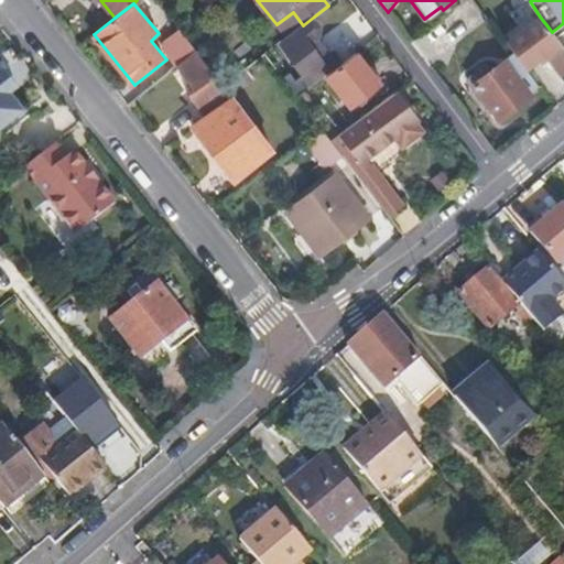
[(308,85),(342,60),(335,50),(329,53),(318,39),(321,36),(323,26),(314,17),(303,25),(280,43),(302,75),(296,79),(291,73),(285,76),(296,93),(308,85)]
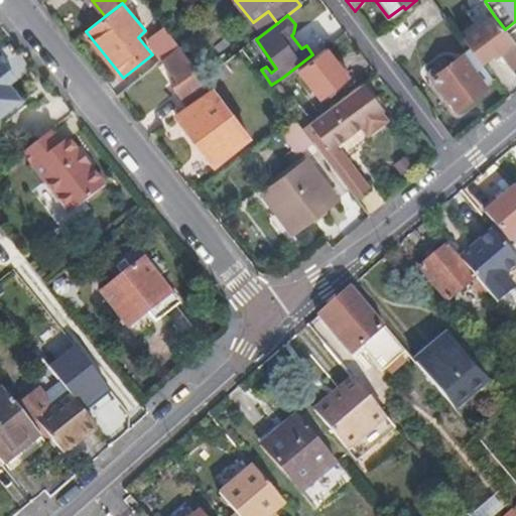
[(515,43),(505,29),(494,15),(463,38),(482,62),(493,55),(495,56),(500,52),(512,69),(515,65),(515,43)]
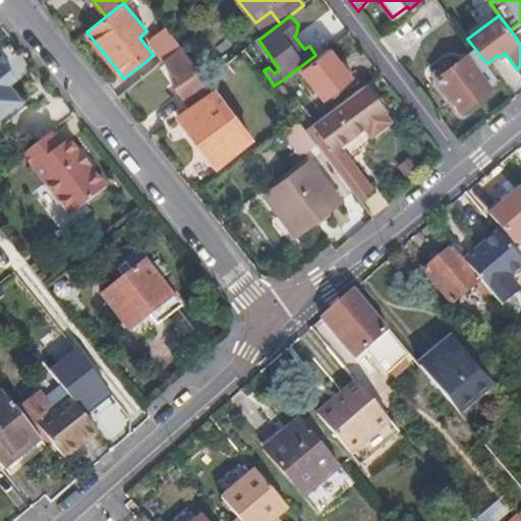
[(152,44),(164,60),(181,46),(166,25),(153,37),(152,44)]
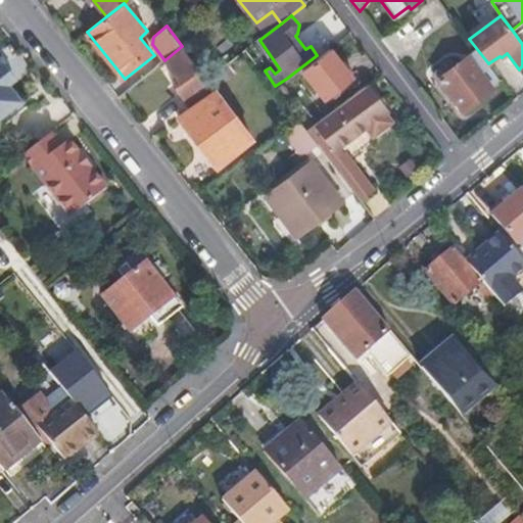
[(177,115),(218,169),(253,140),(207,80),(182,46),(164,60),(163,61),(180,83),(174,87),(176,90),(188,107),(177,115)]
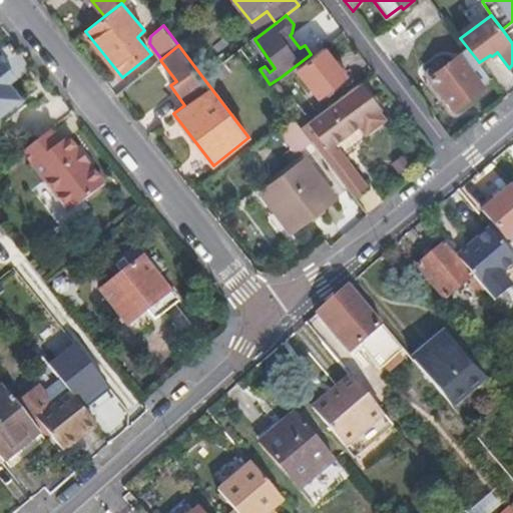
[(347,76),(325,47),(298,69),(320,97),(347,76)]
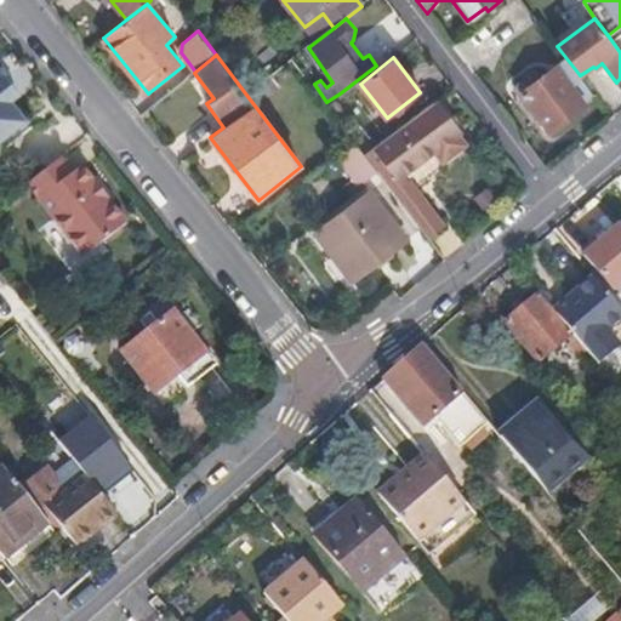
[(520,92),(551,132),(586,106),(571,86),(581,79),(565,58),(520,92)]
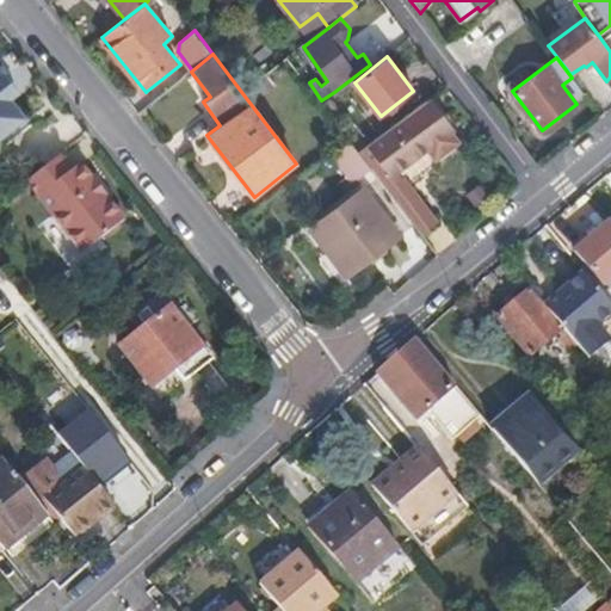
[(20,96),(4,75),(0,76),(0,87),(12,103),(20,96)]
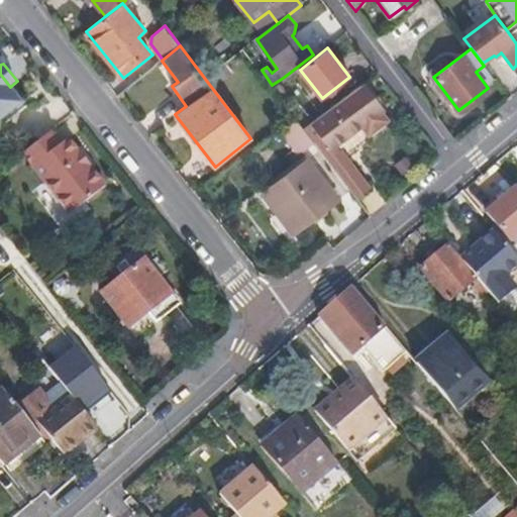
[(497,81),(485,65),(484,66),(476,72),(488,88),(497,81)]
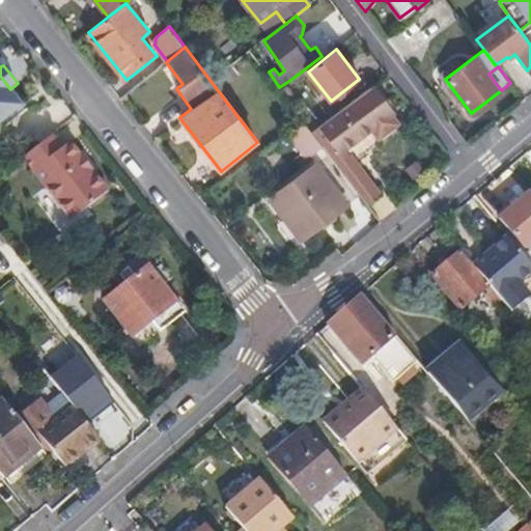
[(10,89),(0,76),(0,123),(23,106),(10,89)]
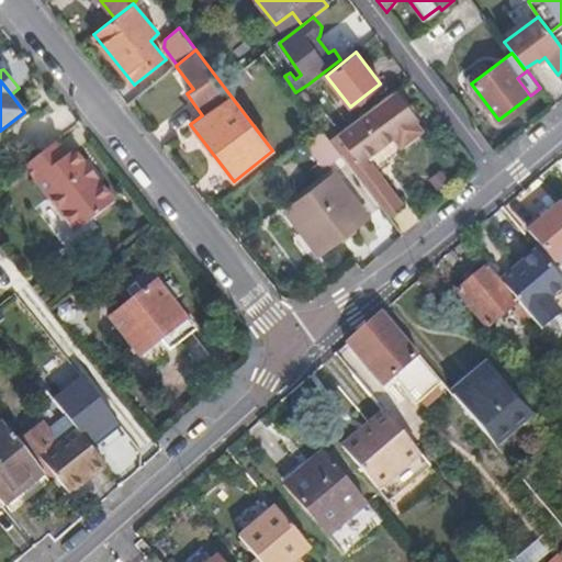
[(298,97),(305,108),(313,102),(305,91),(298,97)]
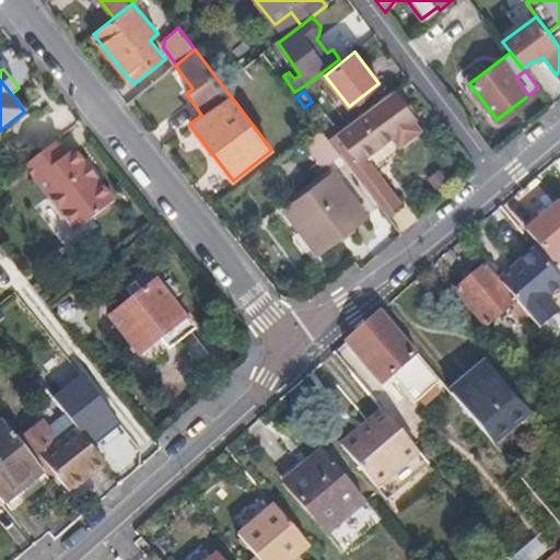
[(365,159),(418,119),(403,98),(399,101),(393,93),(329,140),(337,151),(346,144),(360,163),(365,159)]
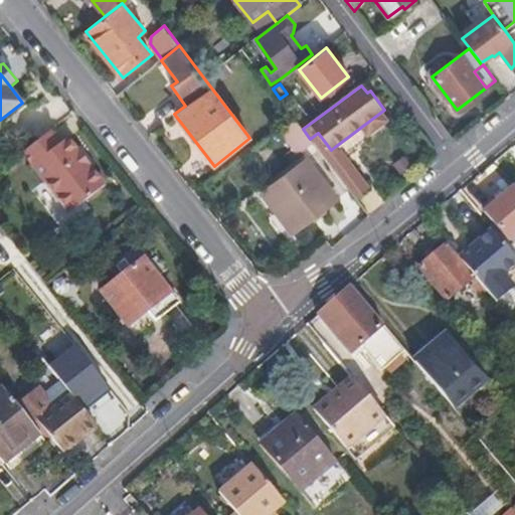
[(303,129),(296,120),(285,128),(286,128),(303,150),(313,142),(310,139),(303,129)]
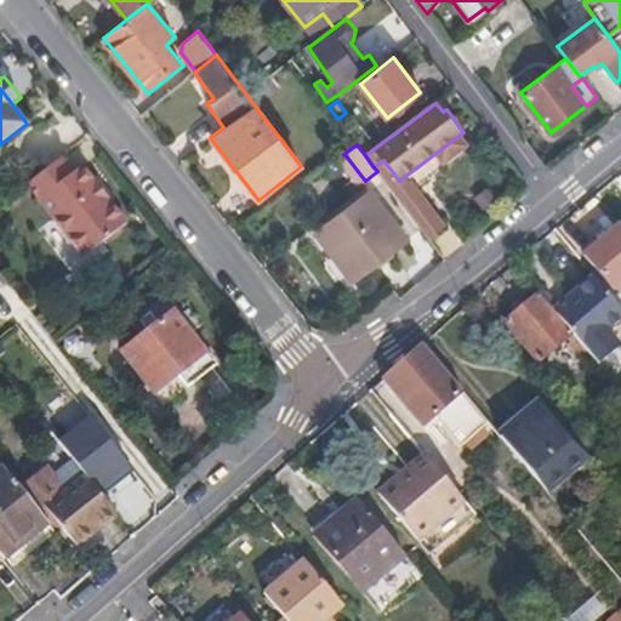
[(359,186),(365,181),(345,154),(337,159),(359,186)]
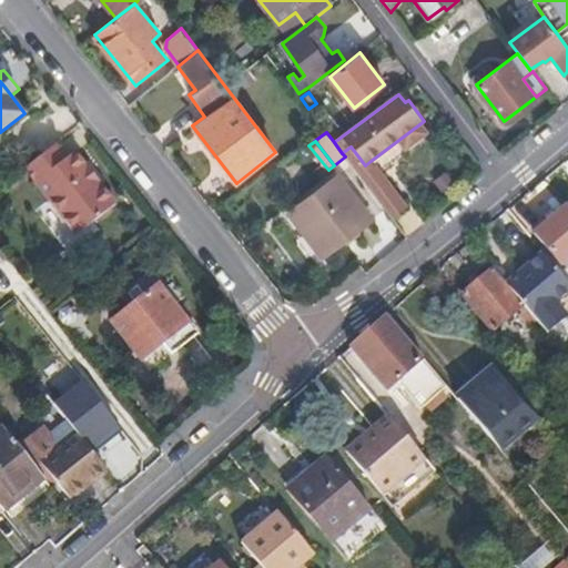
[(118,204),(75,151),(67,158),(57,144),(24,169),(77,235),(118,204)]
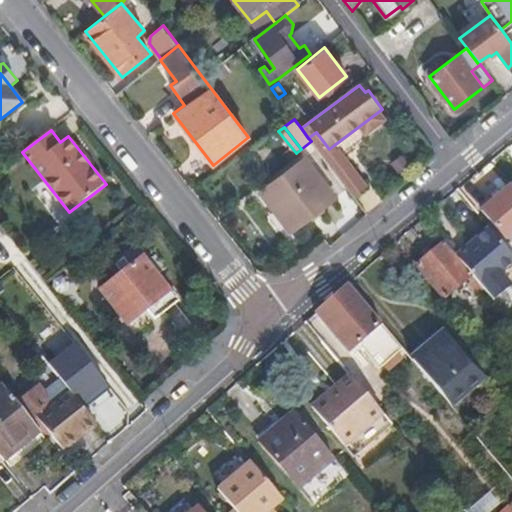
[(316,132),(308,138),(311,141),(339,177),(351,167),(334,145),(329,149),(316,132)]
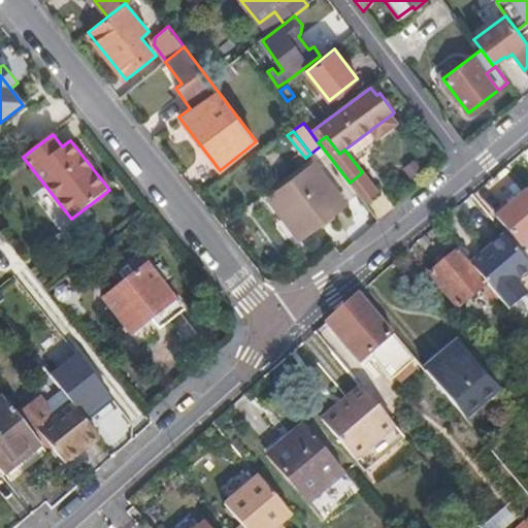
[(347,204),(315,162),(268,197),(300,239),(347,204)]
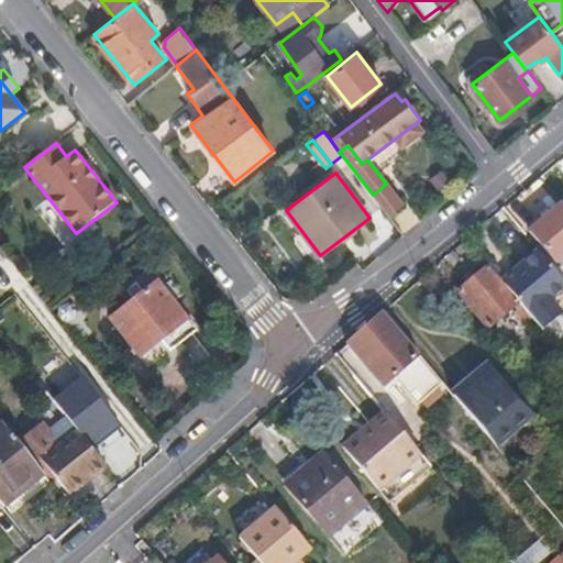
[(373,195),(389,217),(403,207),(386,184),(373,195)]
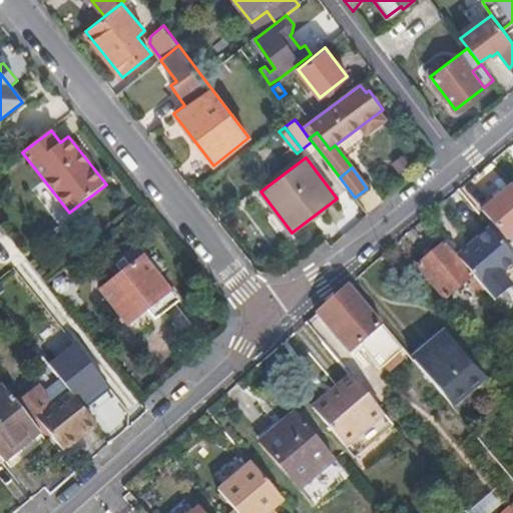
[(512,184),(482,209),(507,240),(510,237),(512,241),(512,184)]
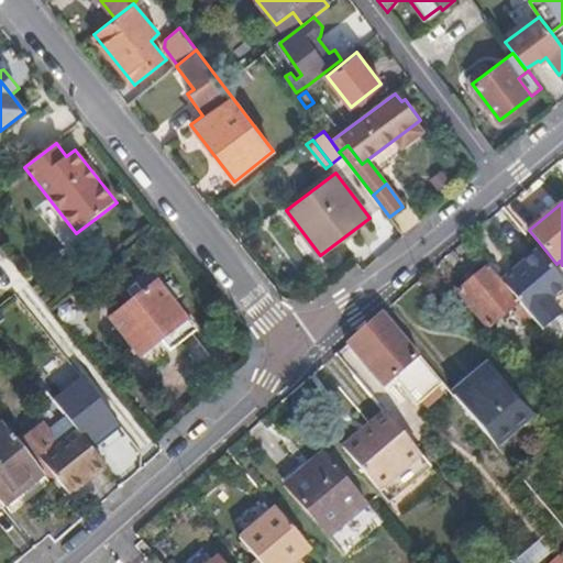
[(562,291),(562,279),(538,250),(516,267),(519,272),(505,284),(520,304),(532,318),(543,331),(562,316),(551,301),(562,291)]
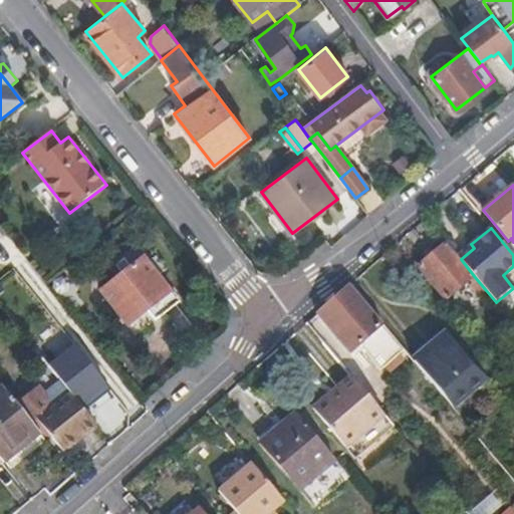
[(458,256),(446,242),(417,266),(445,301),(475,277),(461,259),(458,256)]
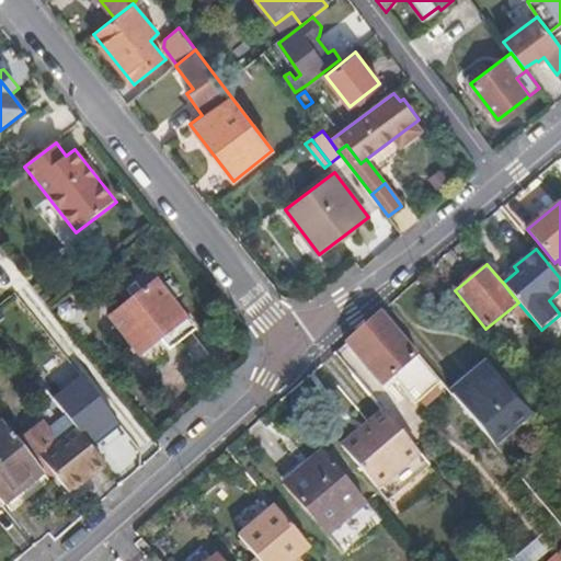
[(517,271),(514,266),(500,279),(503,283),(517,271)]
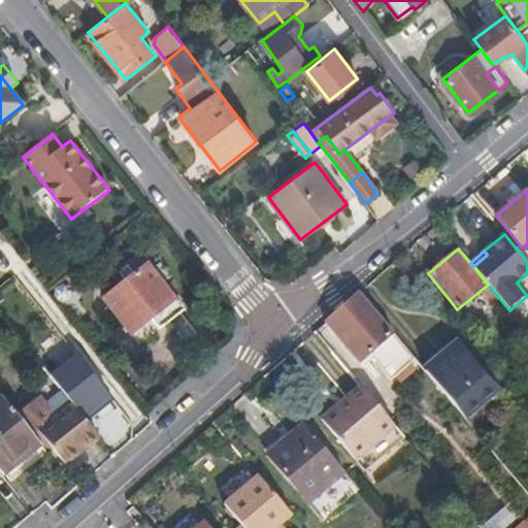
[(186,309),(149,263),(102,298),(131,335),(152,319),(160,312),(168,323),(186,309)]
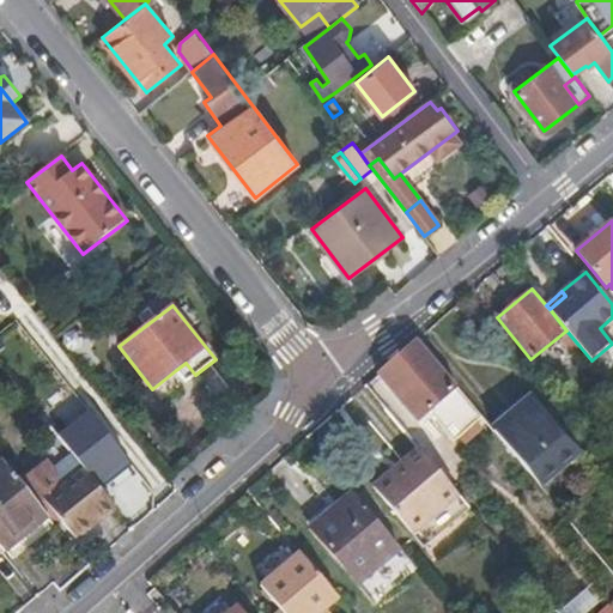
[(457,387),(417,339),(378,374),(419,420),(434,408),(457,387)]
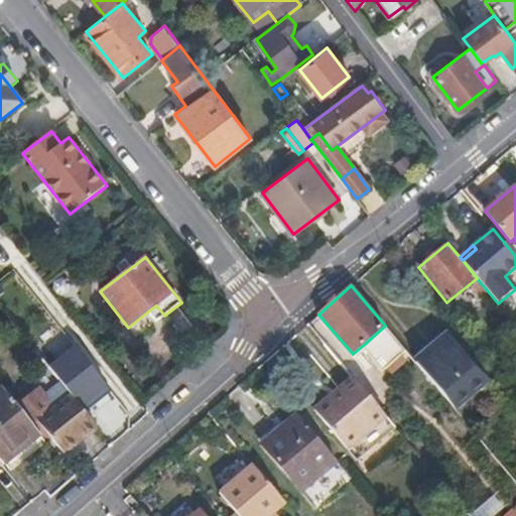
[(164,315),(156,305),(148,311),(156,323),(164,315)]
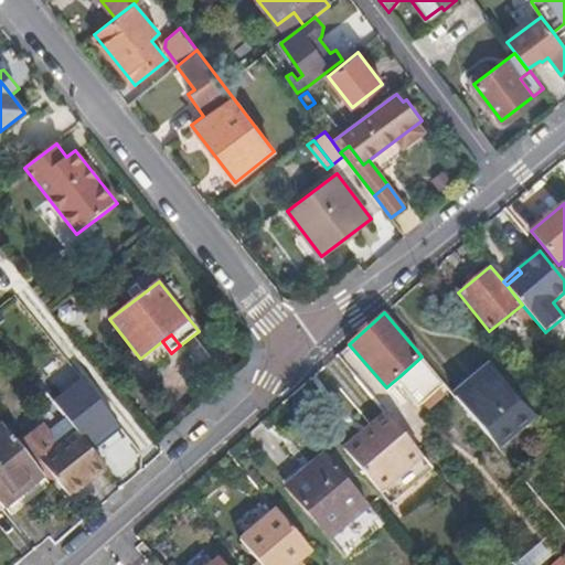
[(445,383),(422,356),(400,376),(411,391),(409,392),(420,404),(445,383)]
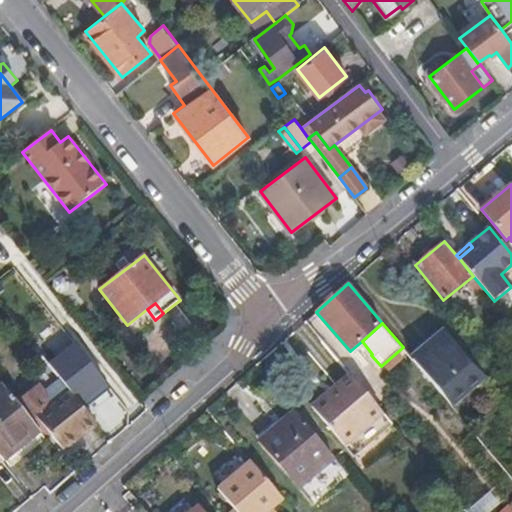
[(486,378),(445,329),(411,358),(453,406),(486,378)]
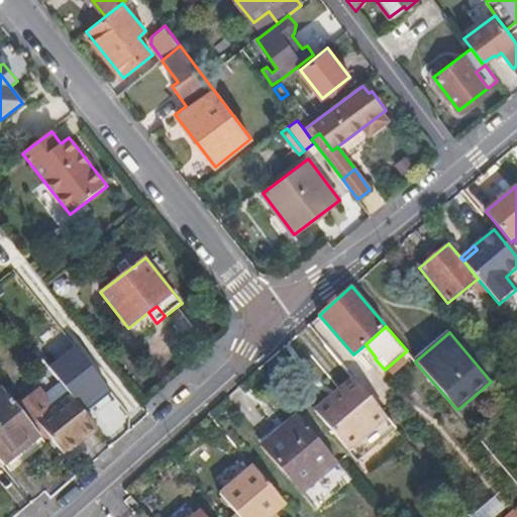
[(109,390),(75,346),(50,366),(85,409),(109,390)]
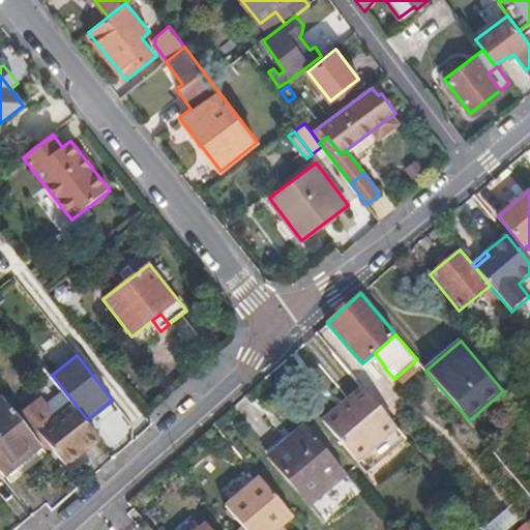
[(354,407),(328,428),(367,473),(407,439),(399,430),(363,386),(348,400),(354,407)]
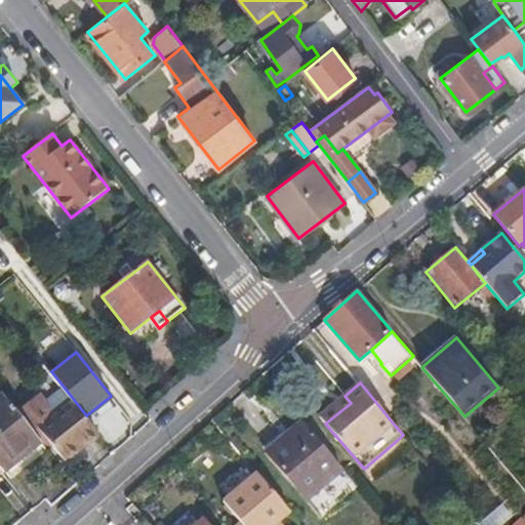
[(52,446),(66,462),(99,436),(63,390),(47,402),(41,394),(17,412),(42,443),(47,450),(52,446)]
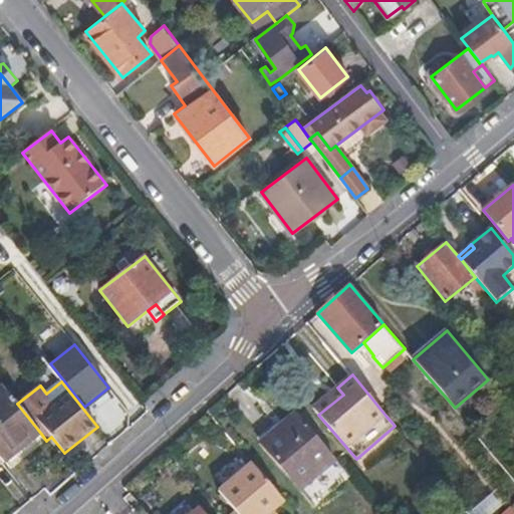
[(17,404),(3,386),(0,388),(0,457),(4,462),(4,463),(41,434),(17,404)]
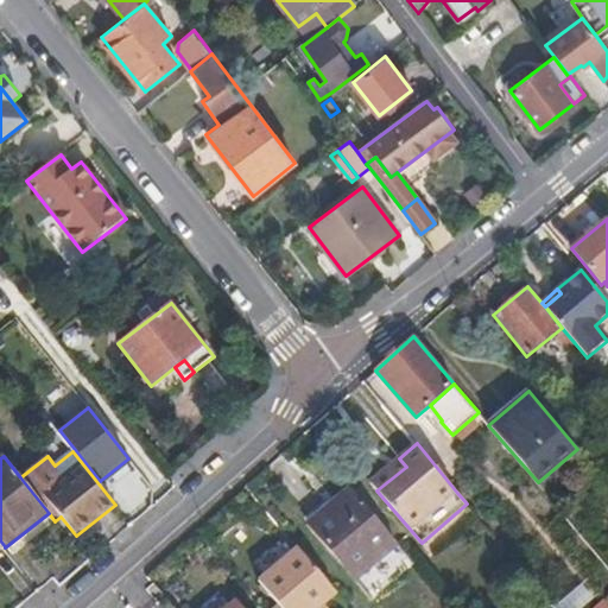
[(369,482),(377,491),(406,467),(399,458),(369,482)]
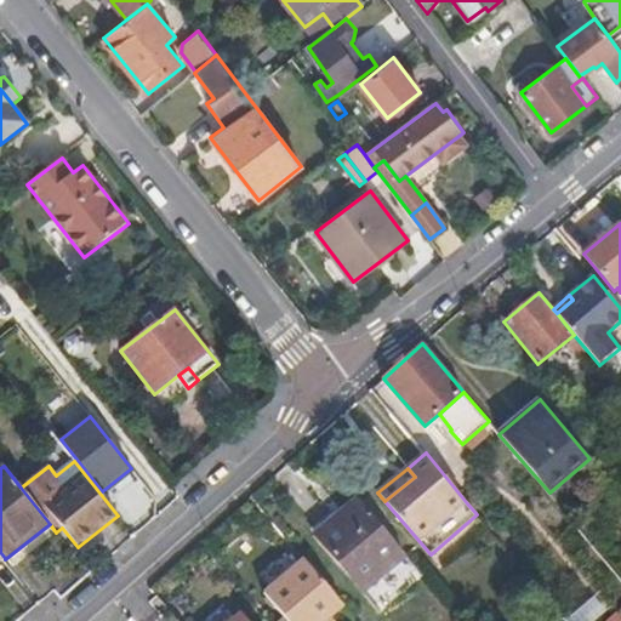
[(406,556),(358,497),(314,535),(363,593),(406,556)]
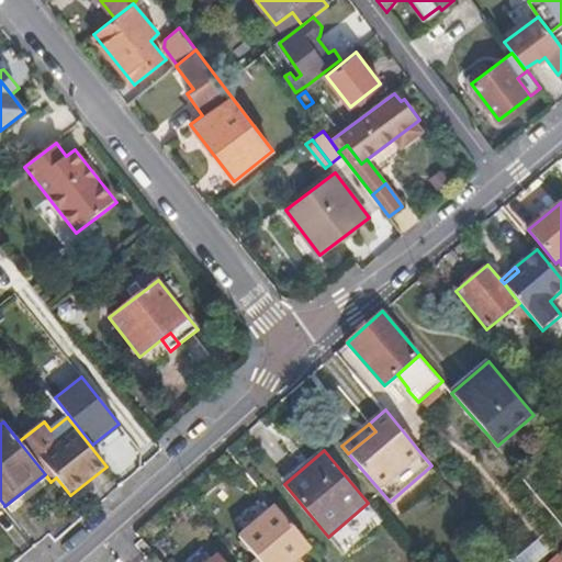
[(45,474),(4,506),(12,516),(53,484),(51,482),(45,474)]
